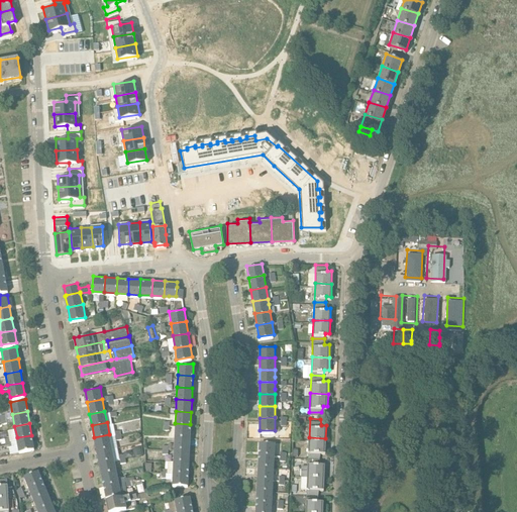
[(175,435),(190,436),(190,424),(175,423),(175,429),(175,435)]
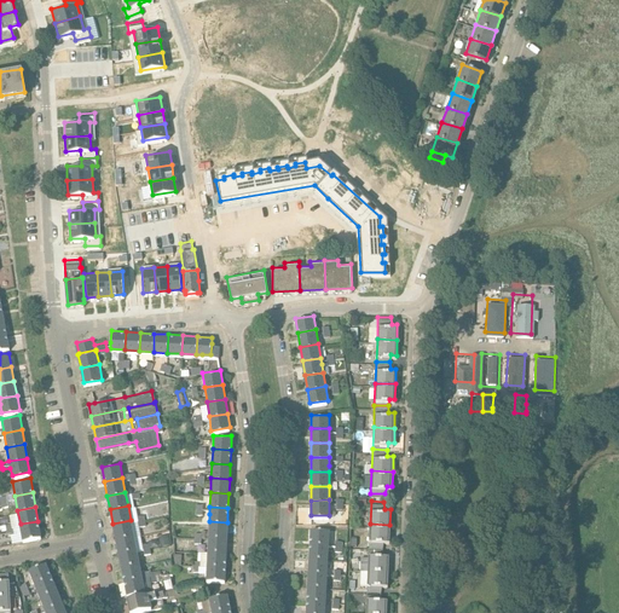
[(115,537),(133,533),(131,520),(113,524),(115,537)]
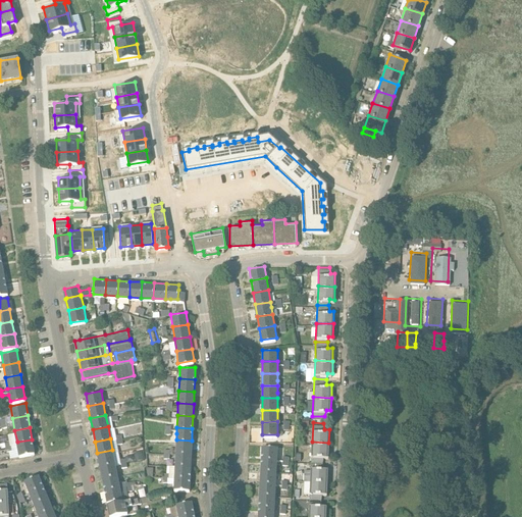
[(32,440),(17,442),(19,454),(35,451),(32,440)]
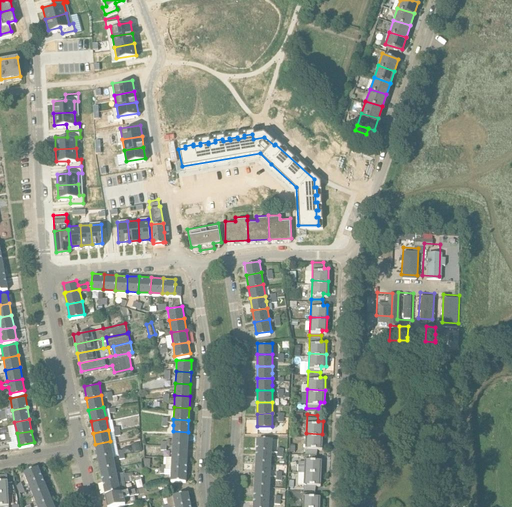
[(173,431),(172,437),(172,443),(187,443),(188,432),(173,431)]
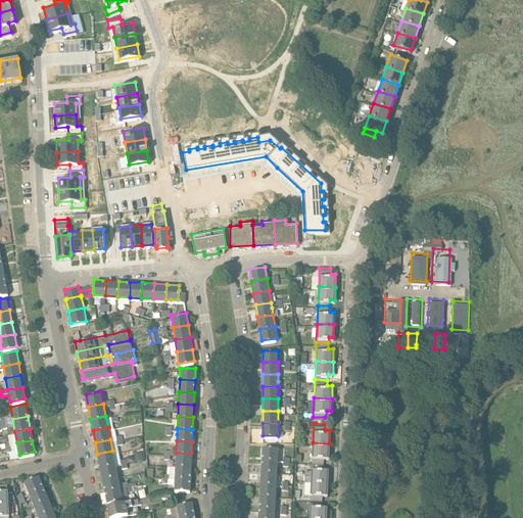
[(312,461),(323,462),(324,456),(329,457),(329,443),(313,442),(312,461)]
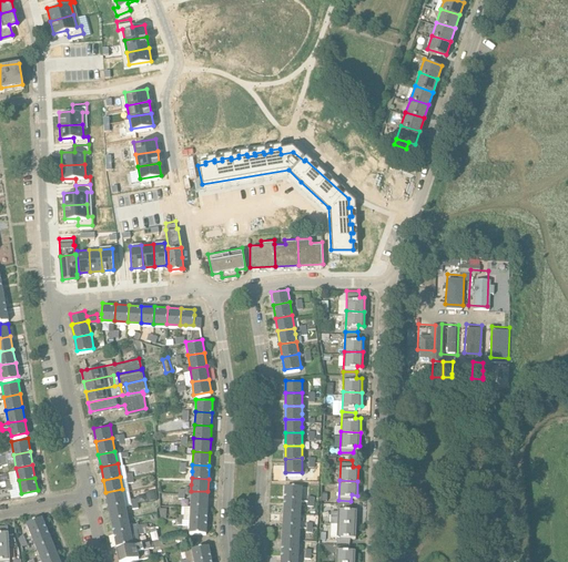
[(284,497),(302,497),(302,484),(285,483),(284,497)]
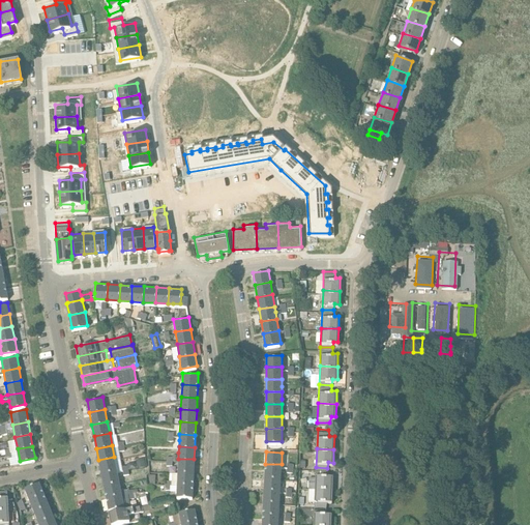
[(101,472),(117,469),(114,457),(98,460),(101,472)]
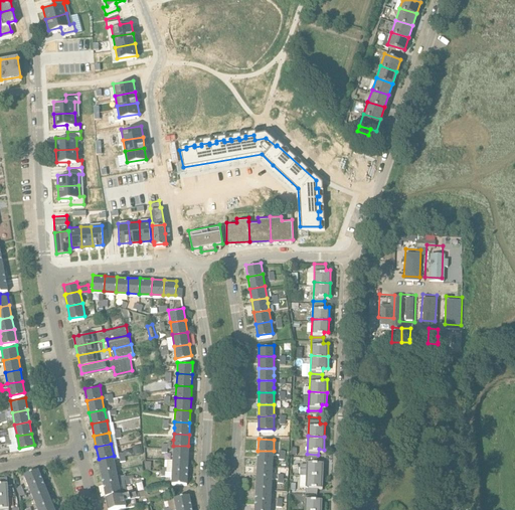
[(172,457),(188,458),(188,446),(173,446),(172,457)]
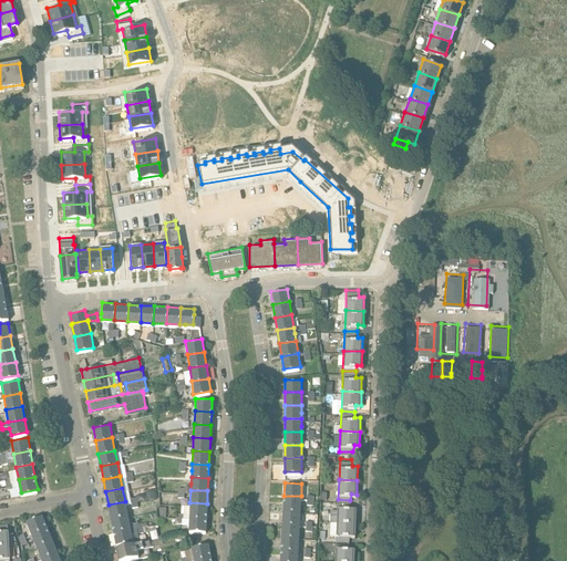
[(284,508),(300,509),(301,496),(284,496),(284,508)]
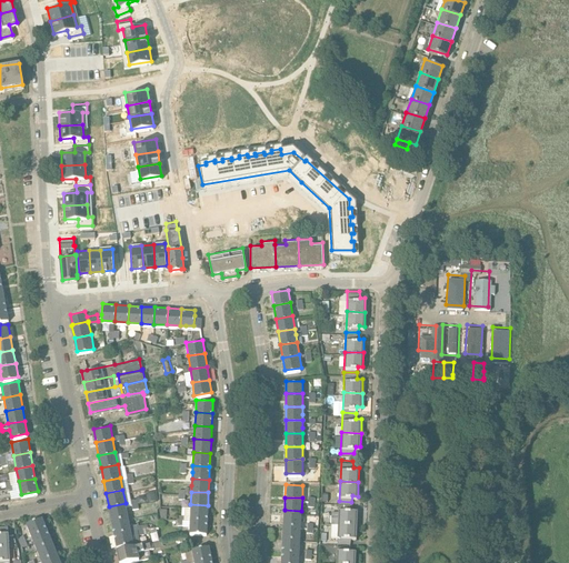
[(339,521),(357,522),(357,509),(352,508),(351,502),(339,501),(339,521)]
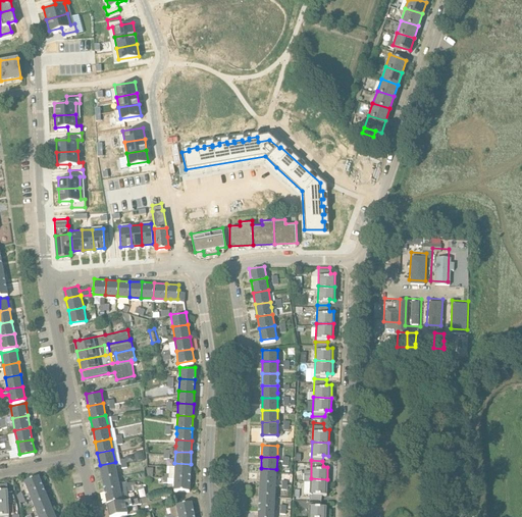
[(102,477),(117,474),(115,462),(100,465),(102,477)]
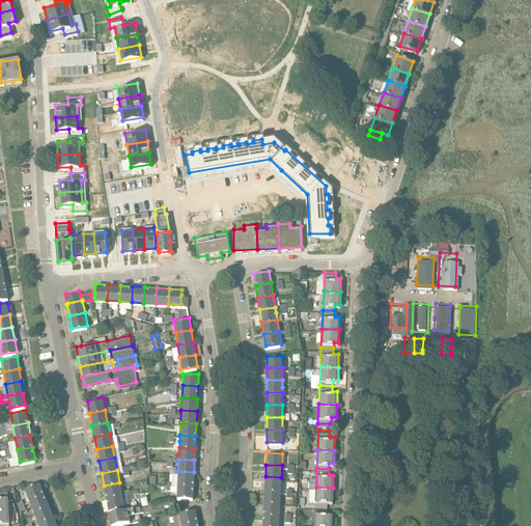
[(177,483),(193,485),(194,472),(177,471),(177,483)]
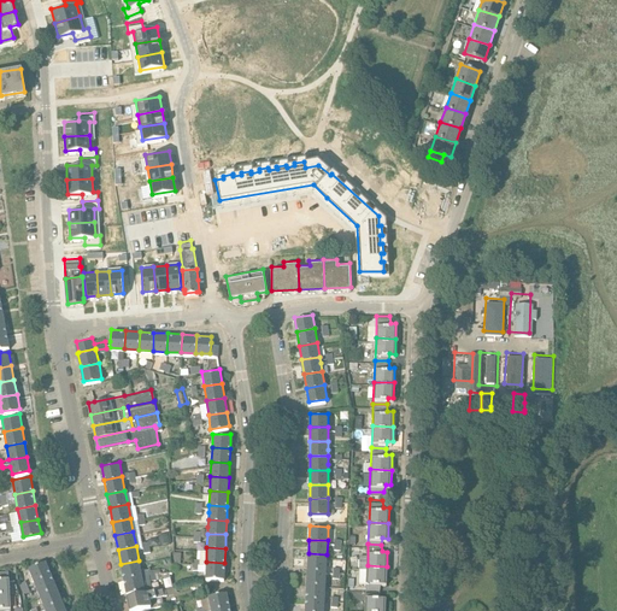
[(307,568),(325,569),(327,554),(309,553),(307,568)]
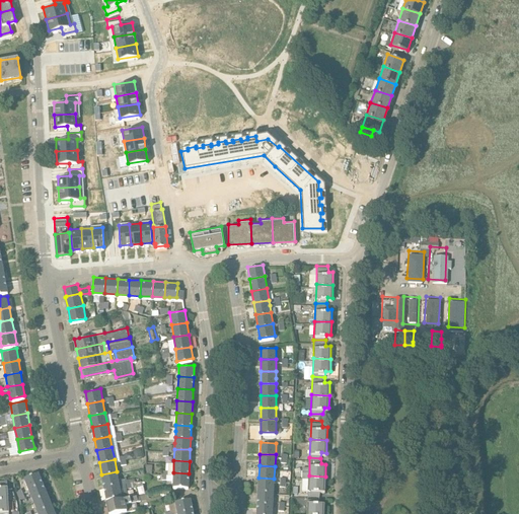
[(28,488),(43,482),(38,470),(24,476),(28,488)]
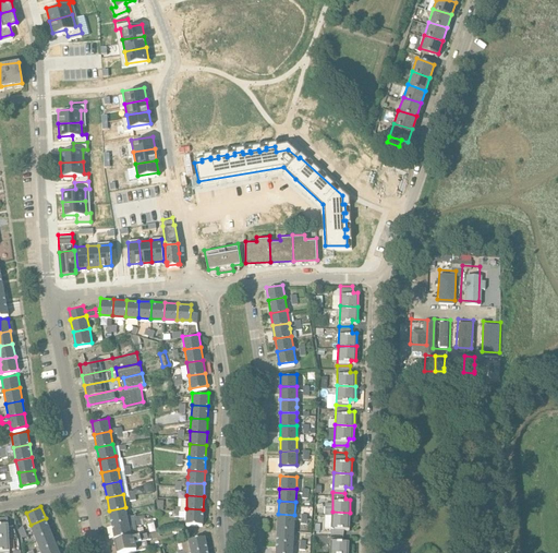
[(111,523),(128,520),(134,518),(133,514),(133,513),(126,514),(125,507),(109,511),(111,523)]
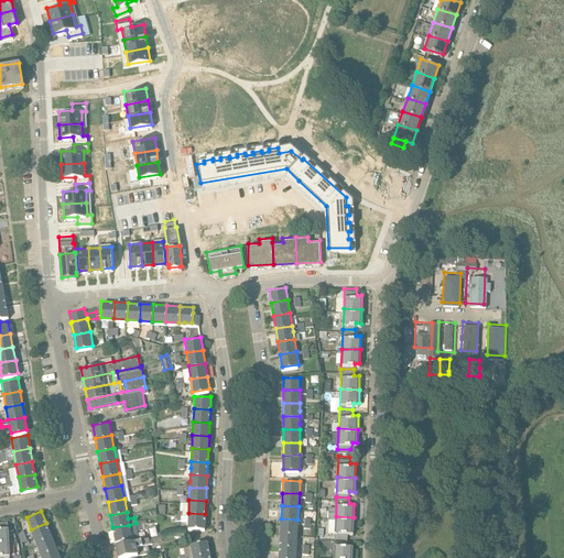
[(205,514),(188,513),(187,526),(204,527),(205,514)]
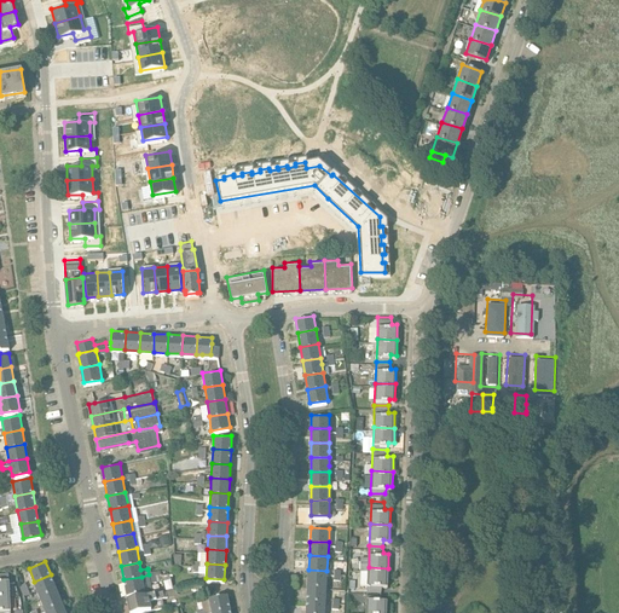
[(368,590),(380,590),(381,584),(387,584),(388,568),(369,567),(368,590)]
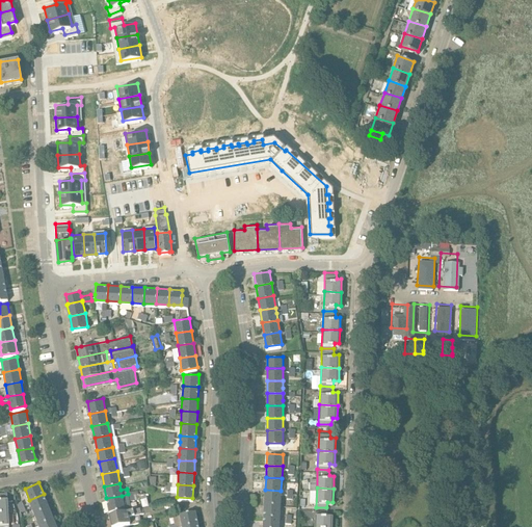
[(0,509),(8,509),(7,490),(0,490),(0,509)]
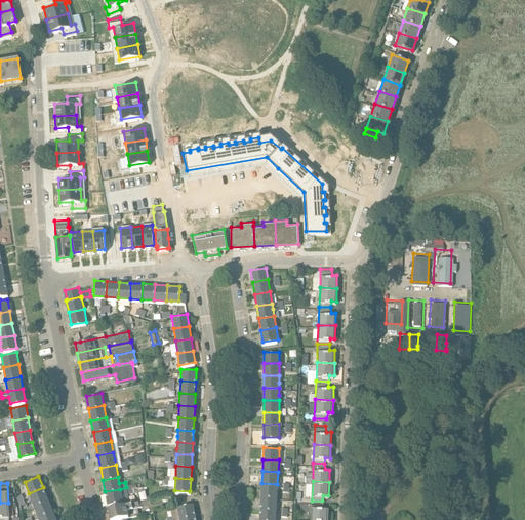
[(261,495),(277,496),(277,484),(261,483),(261,495)]
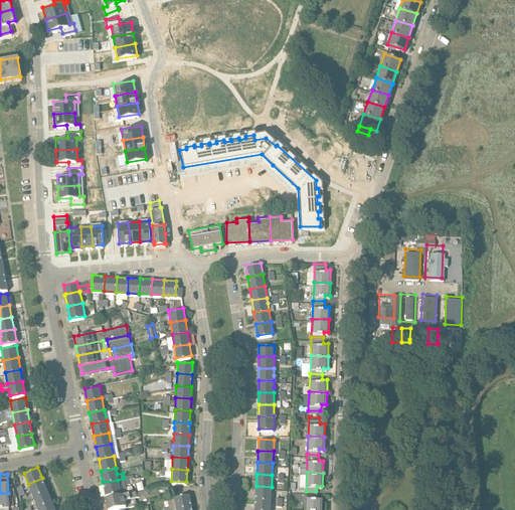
[(33,495),(46,489),(42,478),(28,484),(33,495)]
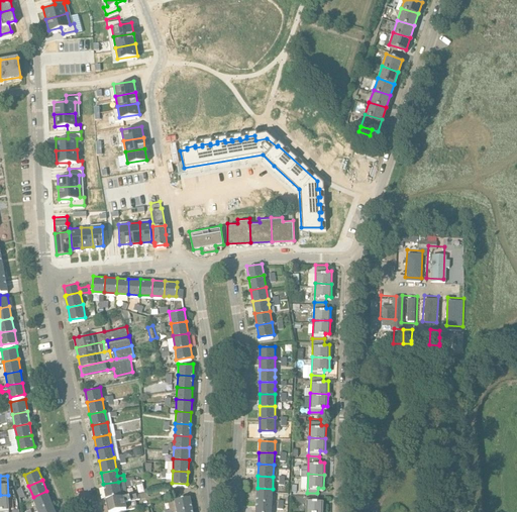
[(118,482),(103,484),(106,496),(121,493),(118,482)]
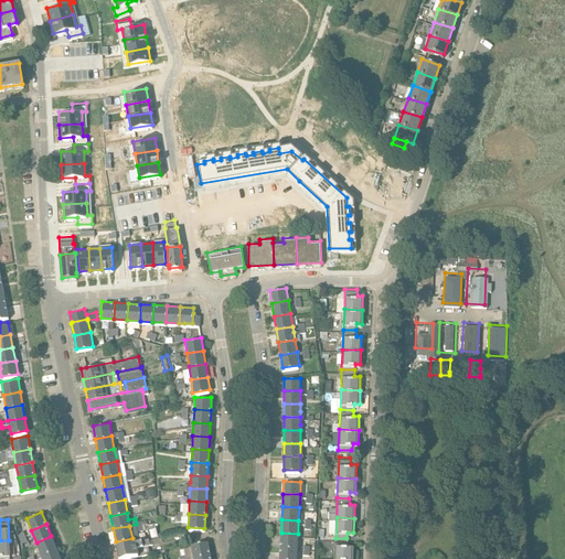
[(280,546),(297,547),(298,534),(281,533),(280,546)]
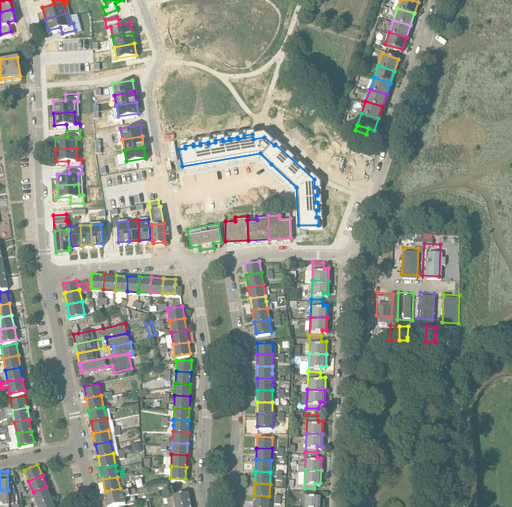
[(37,503),(51,497),(46,486),(33,492),(37,503)]
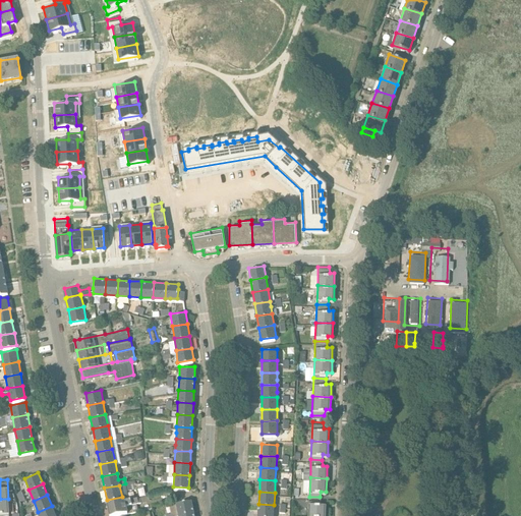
[(110,515),(127,511),(138,508),(136,501),(141,500),(139,495),(107,504),(110,515)]
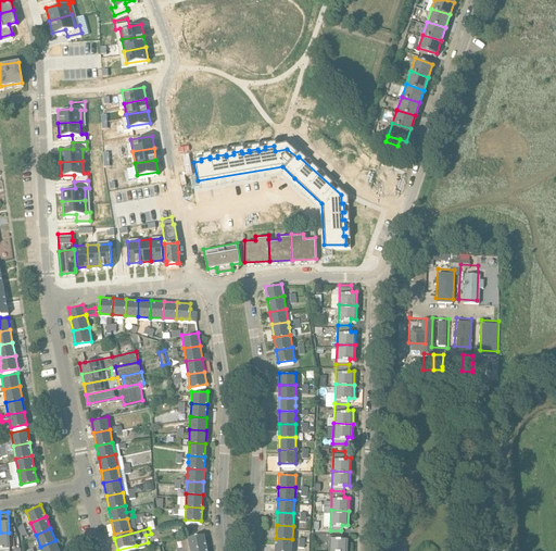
[(329,550),(346,550),(348,537),(342,537),(341,530),(330,530),(329,550)]
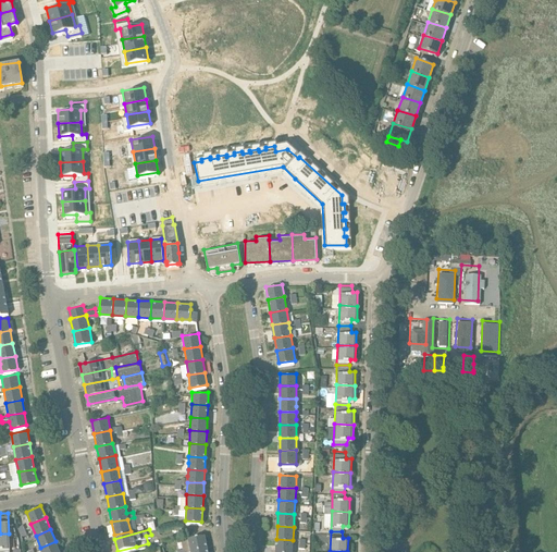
[(0,551),(10,551),(10,548),(9,534),(0,534),(0,551)]
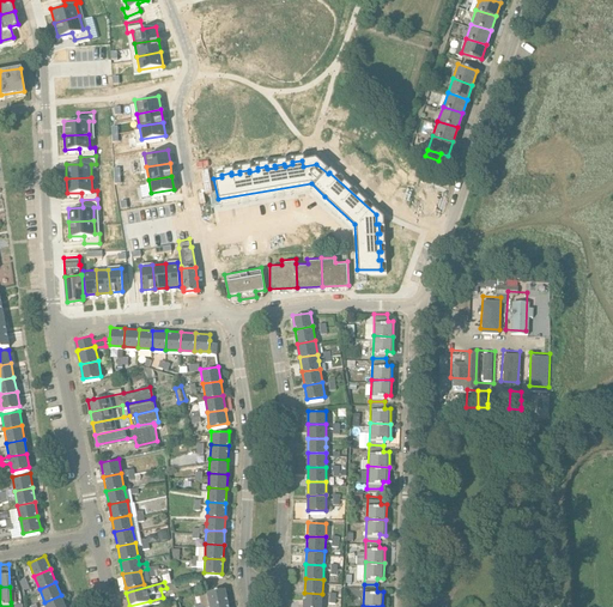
[(210,605),(228,600),(224,587),(206,589),(210,605)]
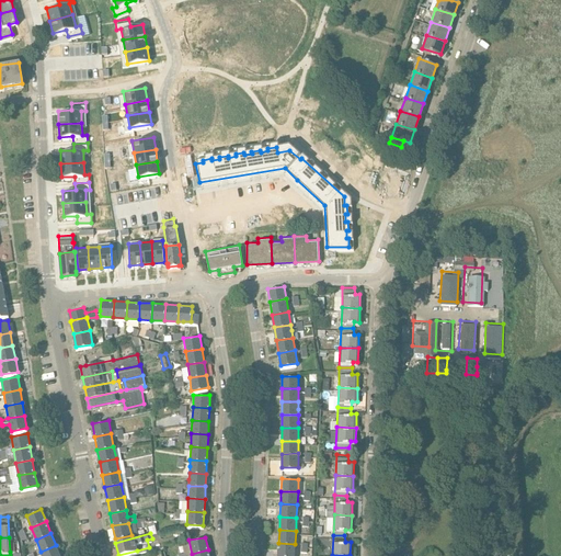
[(277,555),(281,555),(294,555),(295,544),(278,543),(277,555)]
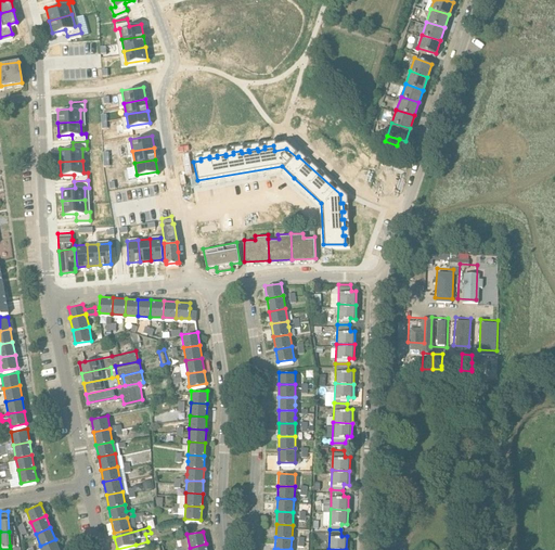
[(42,549),(60,549),(55,539),(40,546),(42,549)]
